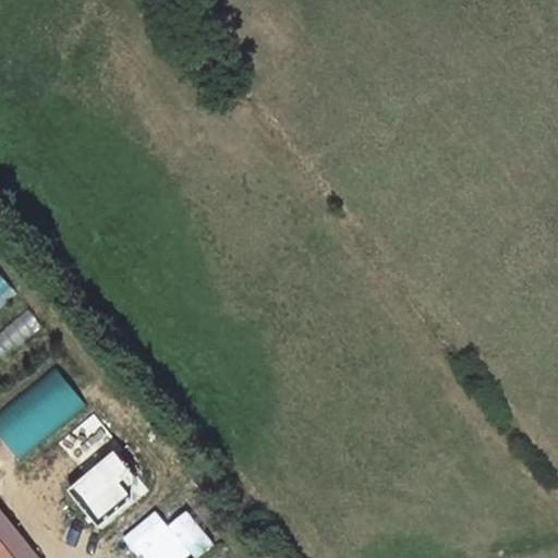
[(0,275),(0,306),(15,293),(0,275)]
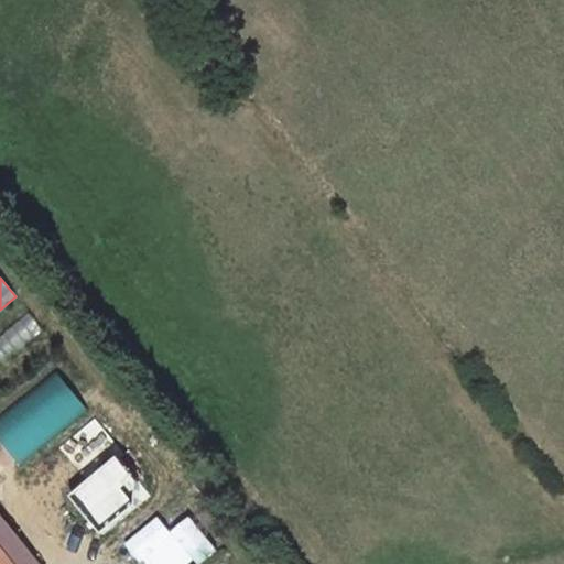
[(0,364),(40,328),(24,312),(0,334),(0,364)]
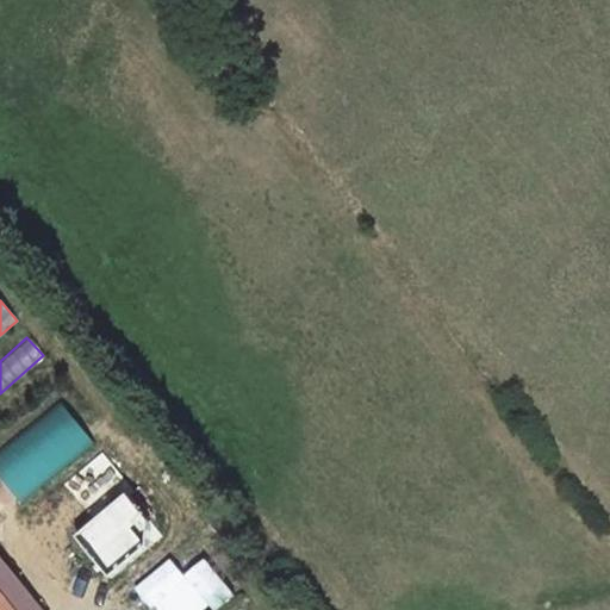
[(62,403),(0,452),(0,477),(20,502),(94,443),(62,403)]
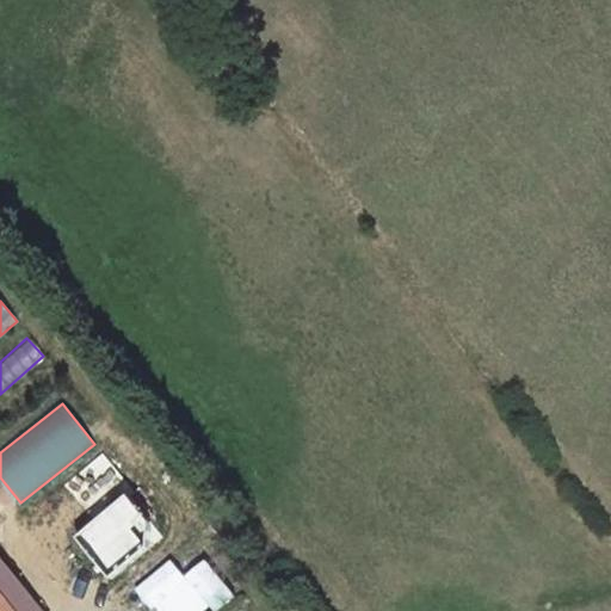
[(53,545),(131,491),(105,455),(28,510),(53,545)]
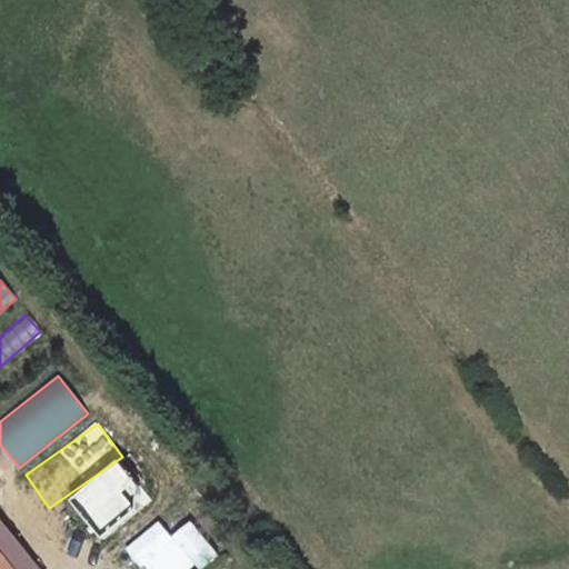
[(139,452),(108,473),(131,511),(163,490),(139,452)]
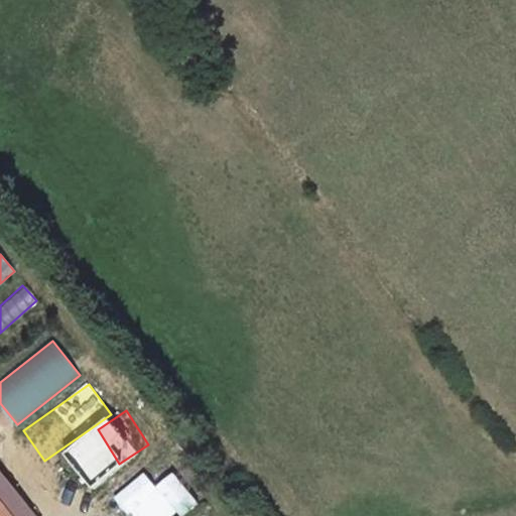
[(94,484),(112,470),(90,442),(72,457),(94,484)]
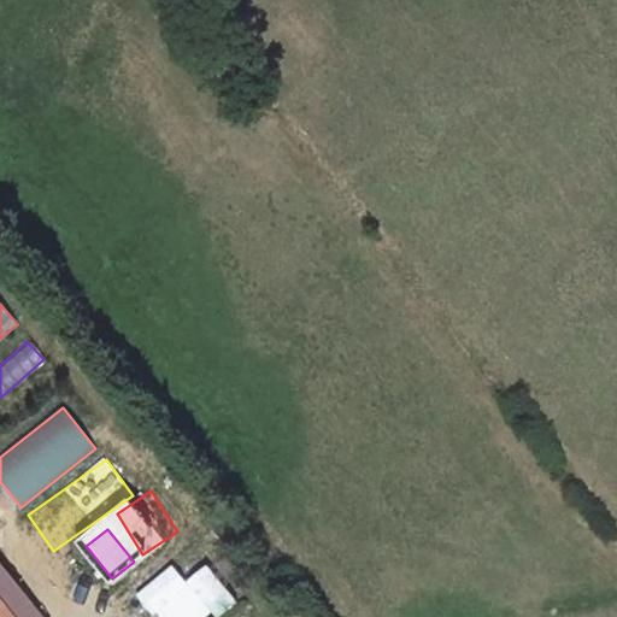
[(82,548),(42,573),(66,612),(106,588),(82,548)]
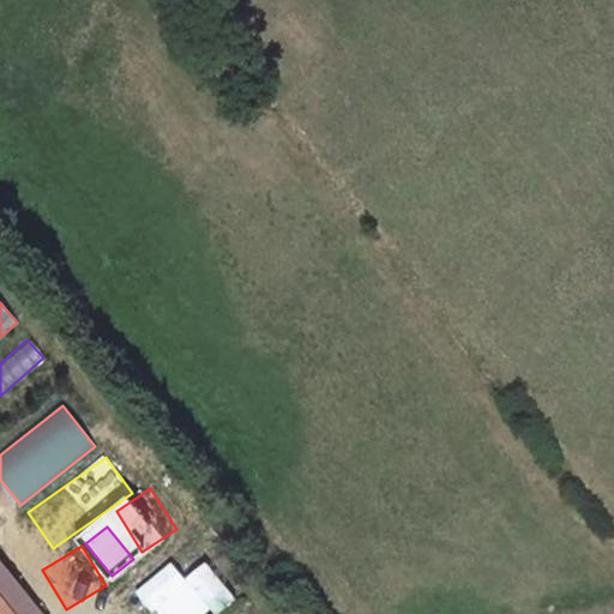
[(172,564),(136,594),(152,613),(188,584),(172,564)]
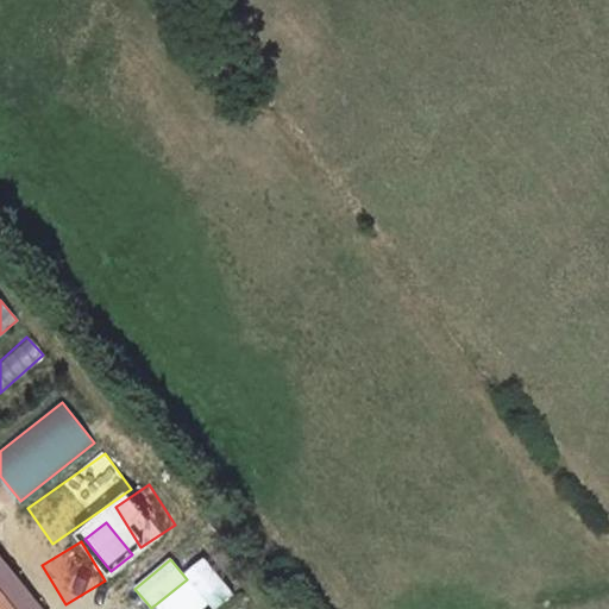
[(208,608),(212,608),(232,597),(209,559),(187,572),(208,608)]
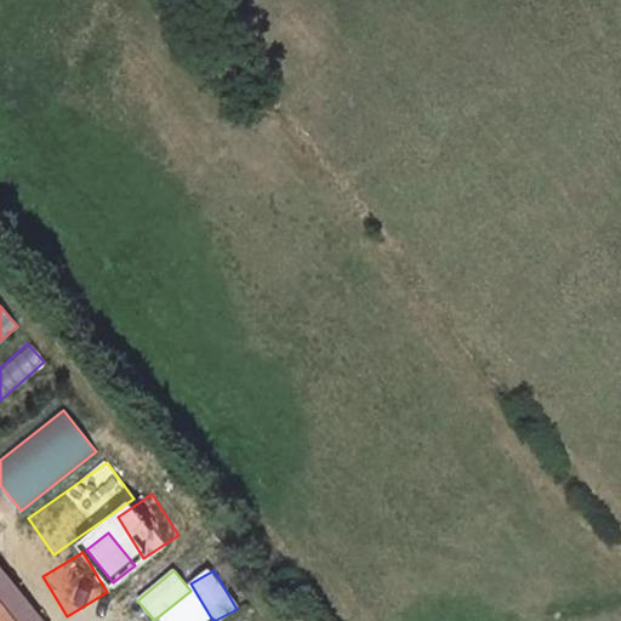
[(0,620),(10,620),(0,609),(0,620)]
